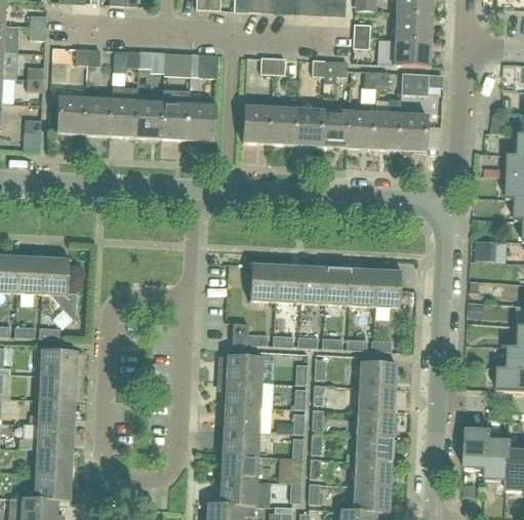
[(196,0),(196,9),(207,9),(208,0),(196,0)]
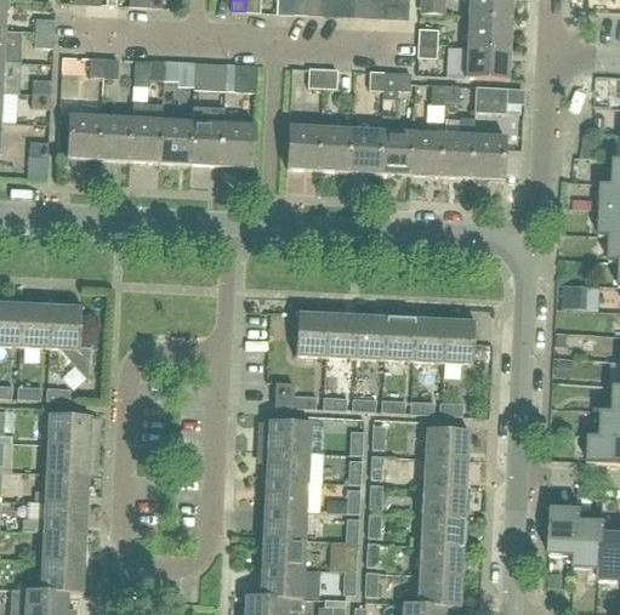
[(246,0),(245,11),(260,12),(261,0),(246,0)]
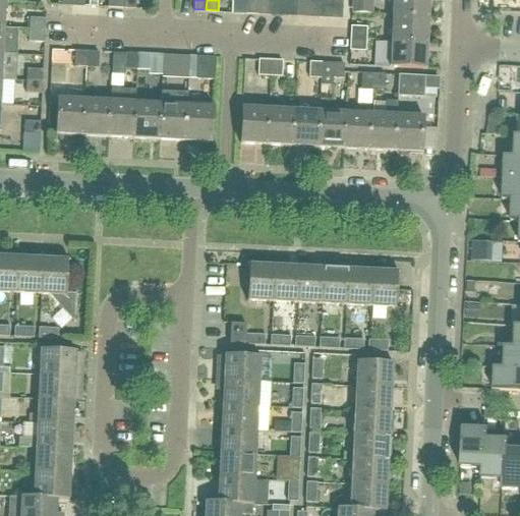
[(246,0),(245,11),(257,12),(257,0),(246,0)]
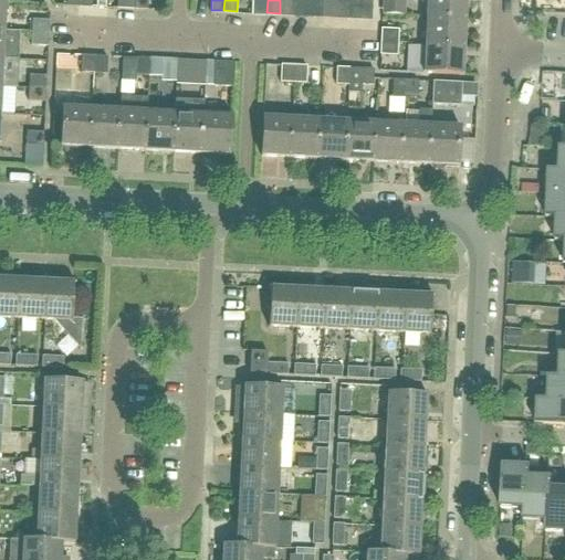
[(280,0),(280,13),(292,13),(293,0),(280,0)]
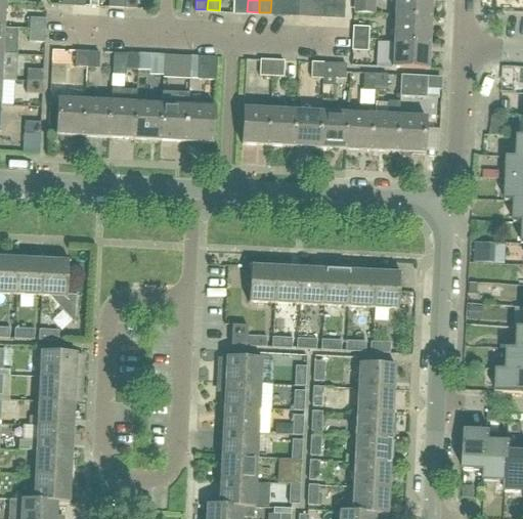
[(299,0),(298,14),(310,14),(311,0),(299,0)]
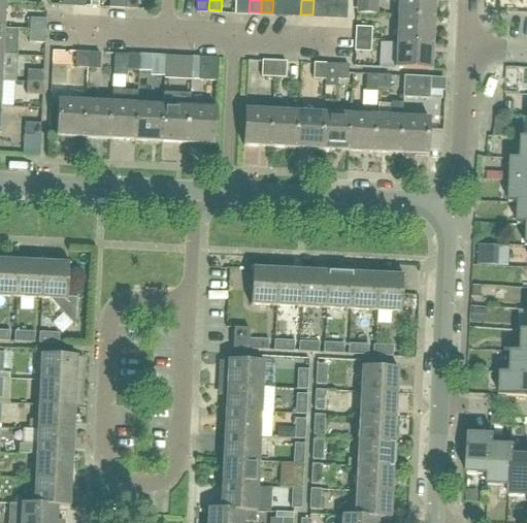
[(314,0),(313,14),(325,15),(326,0),(314,0)]
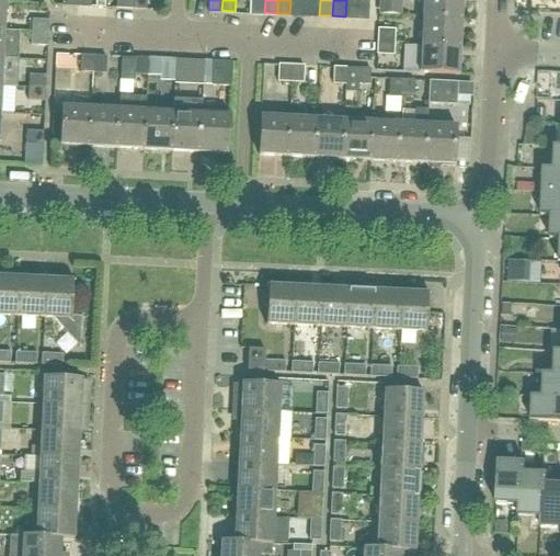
[(423,0),(422,13),(461,15),(463,0),(423,0)]
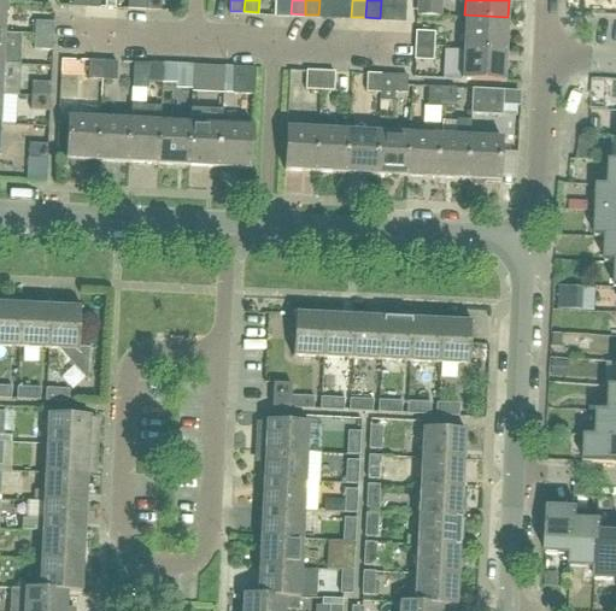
[(506,47),(508,17),(464,15),(463,46),(506,47)]
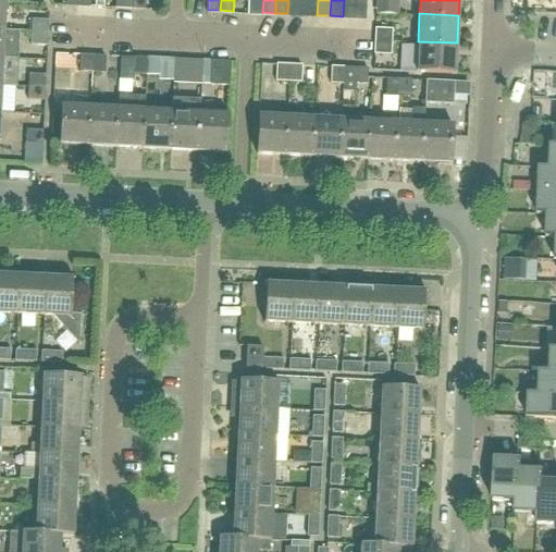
[(49,16),(41,16),(32,16),(32,28),(48,29),(49,16)]
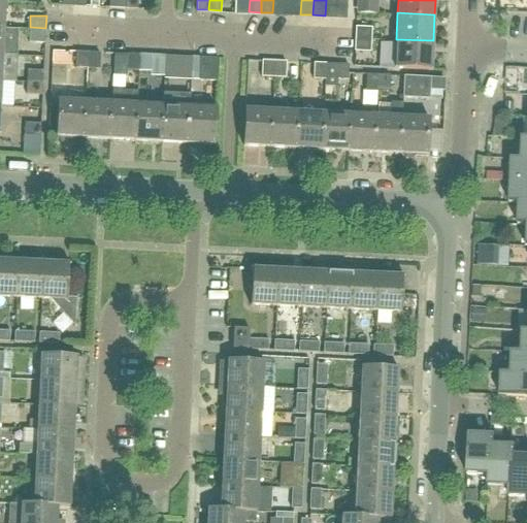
[(356,25),(356,36),(371,37),(372,26),(356,25)]
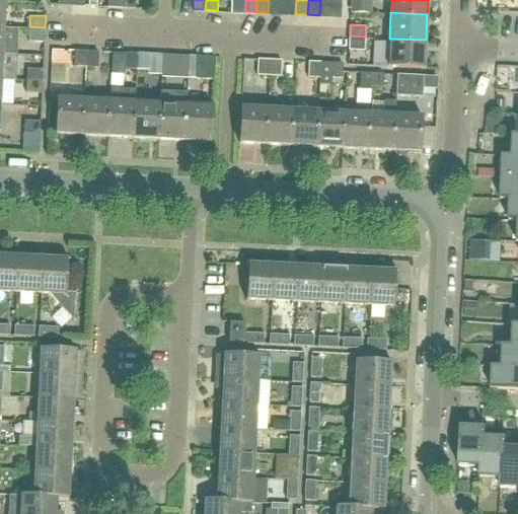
[(44,40),(45,27),(29,26),(28,39),(44,40)]
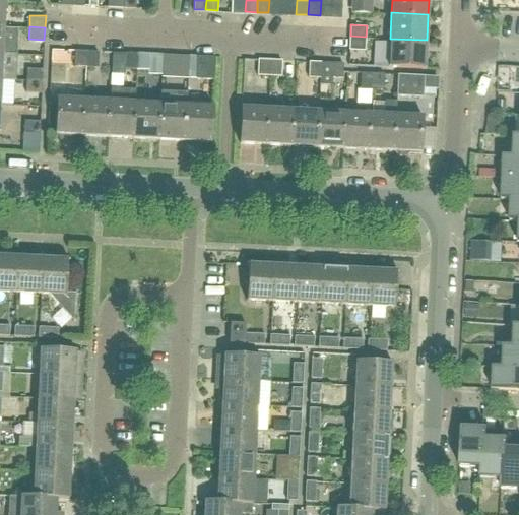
[(366,37),(350,36),(349,48),(366,48),(366,37)]
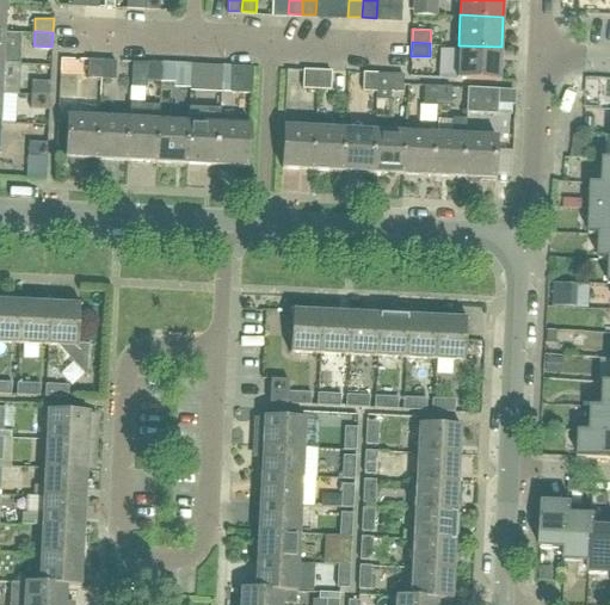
[(500,78),(501,47),(458,45),(457,75),(500,78)]
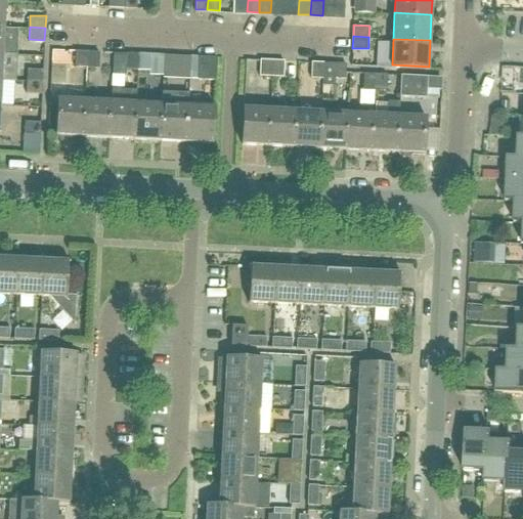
[(86,79),(87,65),(86,65),(87,48),(75,48),(74,63),(77,65),(76,79),(86,79)]
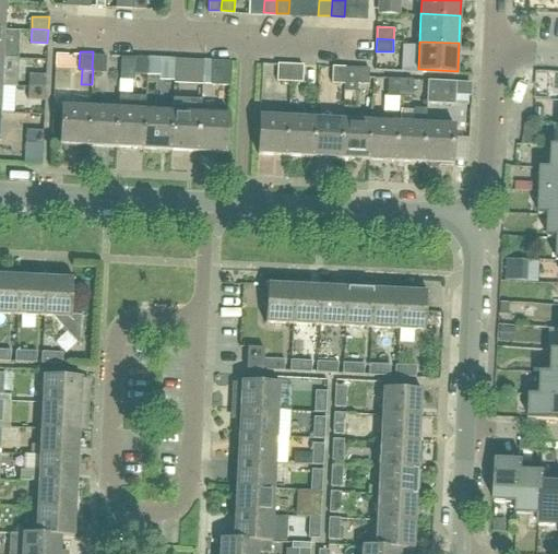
[(105,69),(106,52),(93,51),(92,69),(93,69),(105,69)]
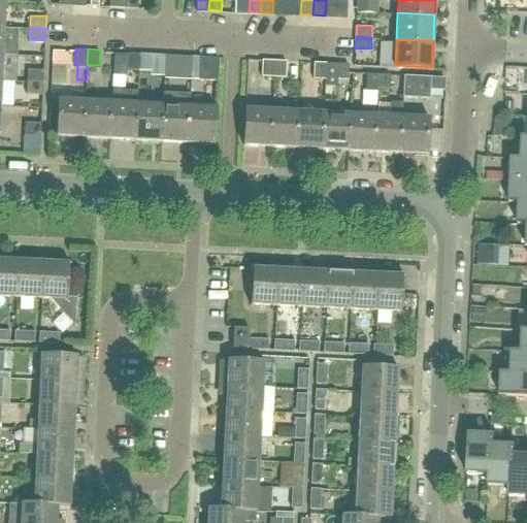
[(126,67),(138,67),(139,52),(127,51),(126,67)]
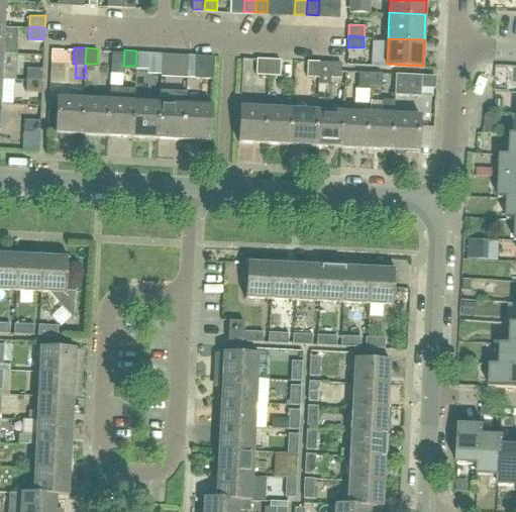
[(162,52),(148,50),(136,50),(135,66),(161,68),(162,52)]
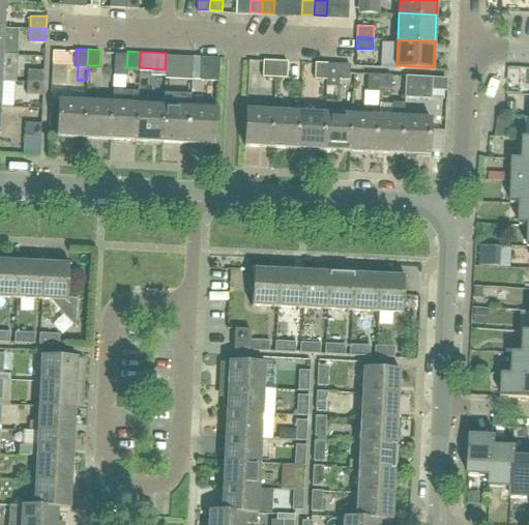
[(165,75),(192,76),(193,54),(166,53),(165,69),(165,75)]
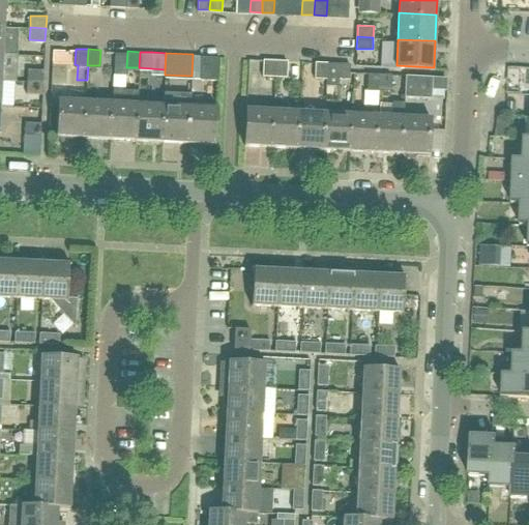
[(219,56),(193,54),(192,76),(218,78),(219,56)]
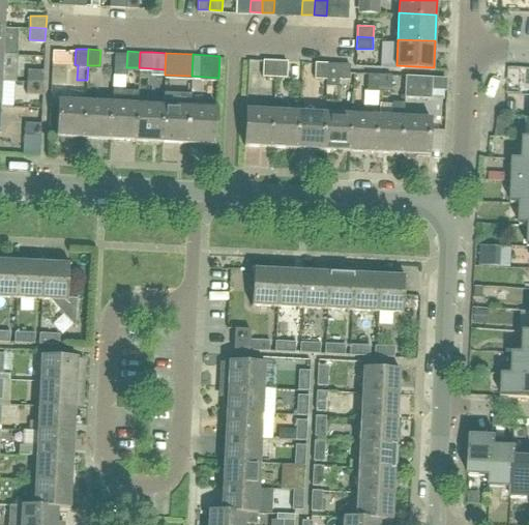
[(275,59),(263,58),(262,74),(274,75),(275,59)]
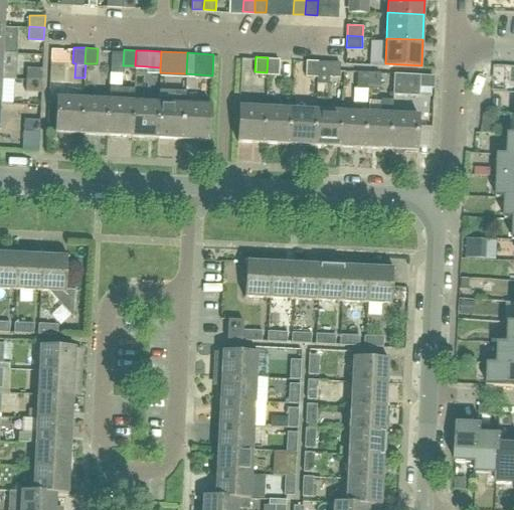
[(268,57),(267,72),(278,73),(279,57),(268,57)]
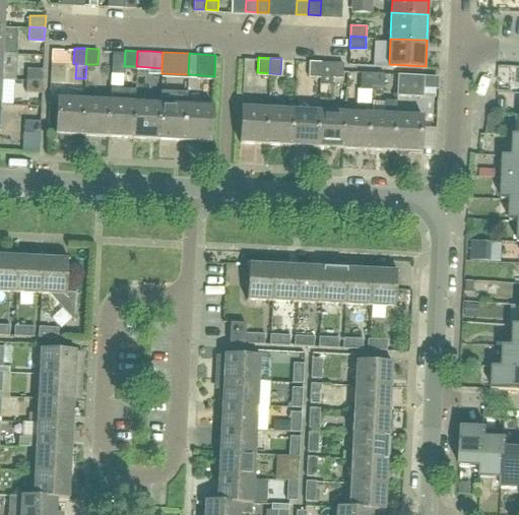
[(308,75),(320,76),(320,60),(309,60),(308,75)]
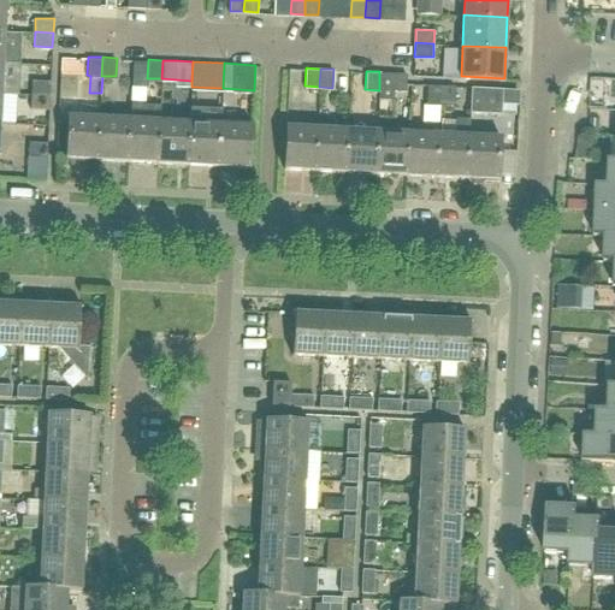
[(379,71),(379,90),(378,98),(394,99),(394,90),(406,90),(406,72),(379,71)]
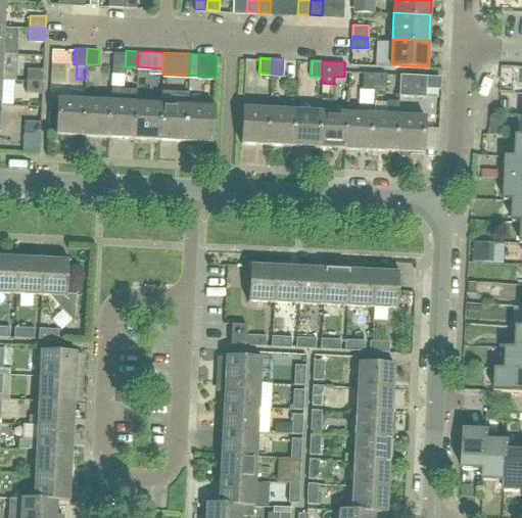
[(42,79),(43,67),(28,66),(27,79),(42,79)]
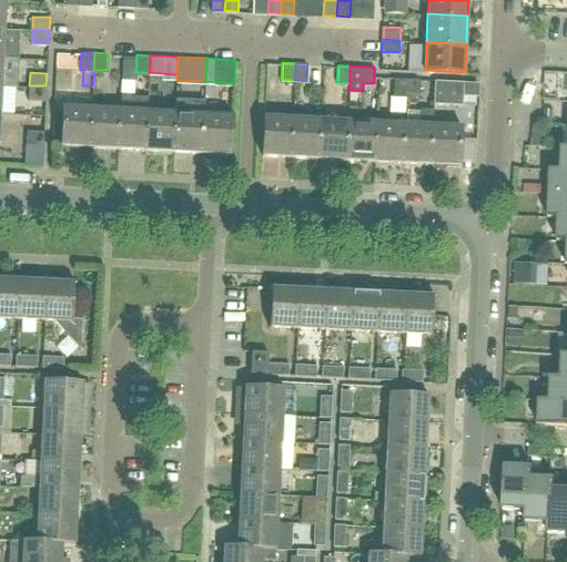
[(393,94),(406,95),(407,78),(394,77),(393,94)]
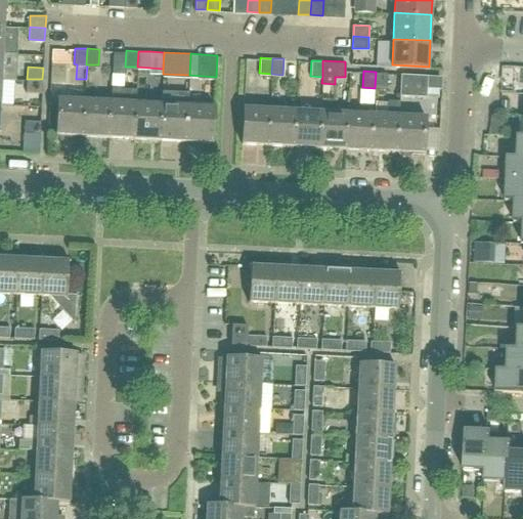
[(376,72),(375,88),(387,88),(387,73),(376,72)]
